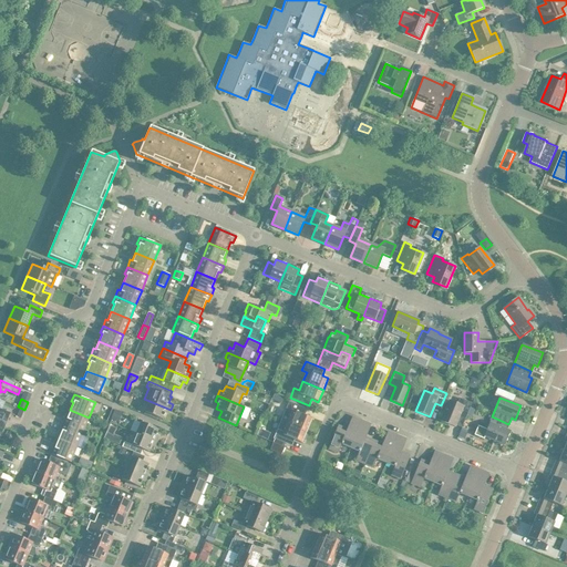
[(168,415),(171,410),(144,399),(142,403),(147,405),(145,412),(162,420),(164,413),(168,415)]
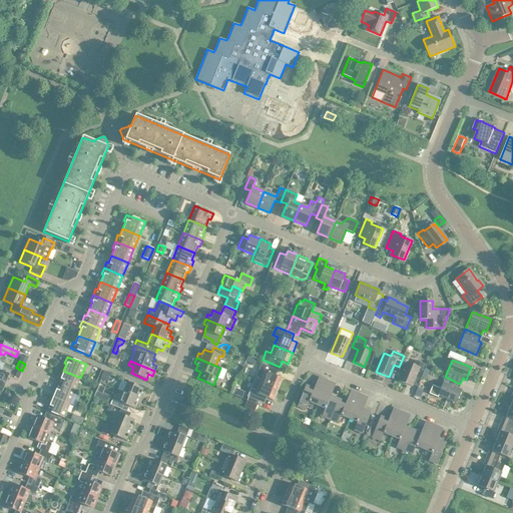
[(412,385),(418,387),(427,365),(416,361),(413,366),(406,363),(399,381),(411,386),(412,385)]
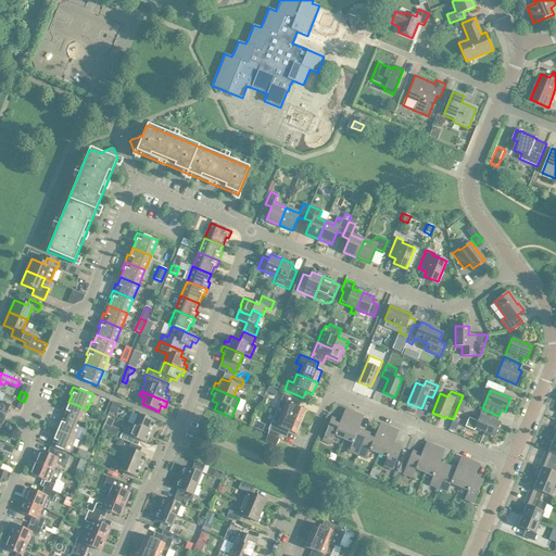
[(275,412),(300,422),(305,411),(299,407),(301,402),(282,394),(275,412)]
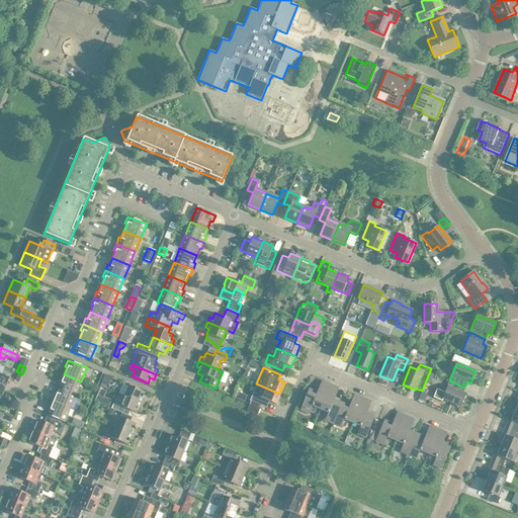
[(0,382),(6,385),(9,377),(0,373),(0,382)]
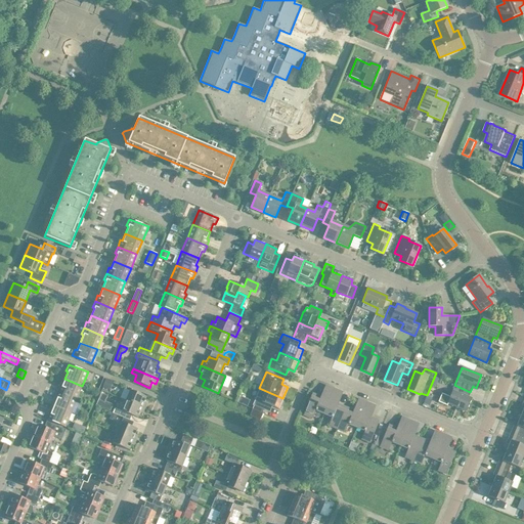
[(76,399),(82,386),(64,379),(61,386),(59,386),(57,392),(76,399)]
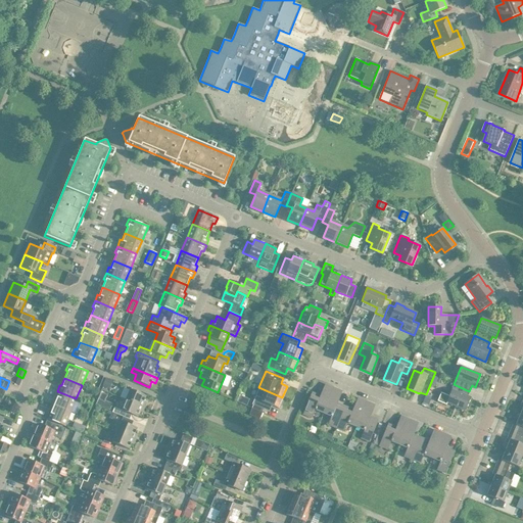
[(112,381),(106,378),(102,387),(109,389),(112,381)]
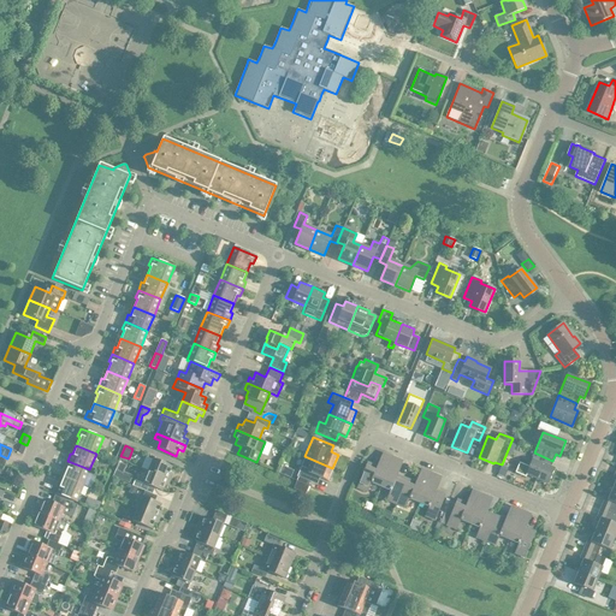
[(550,467),(552,461),(534,452),(529,466),(519,462),(515,472),(526,477),(526,474),(548,484),(554,468),(550,467)]
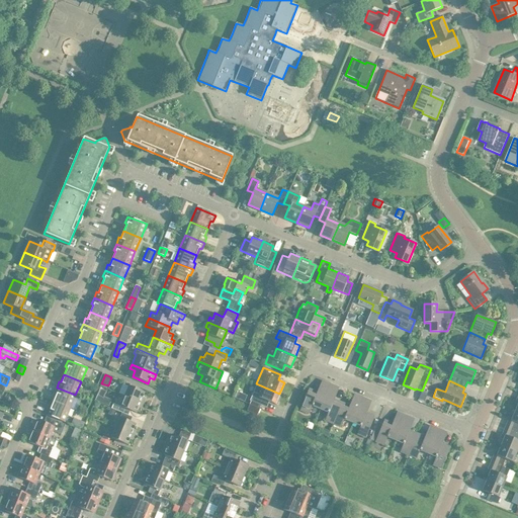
[(320,409),(330,384),(324,381),(320,394),(309,389),(299,411),(307,413),(312,406),(320,409)]
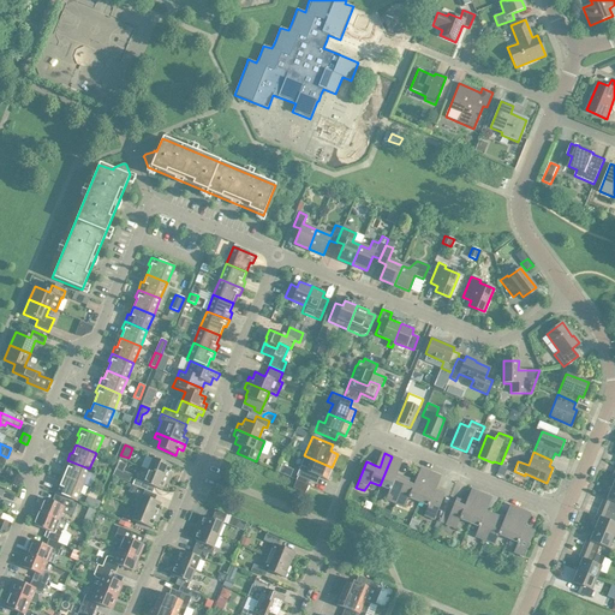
[(332,467),(304,455),(296,476),(316,484),(320,477),(327,481),(332,467)]
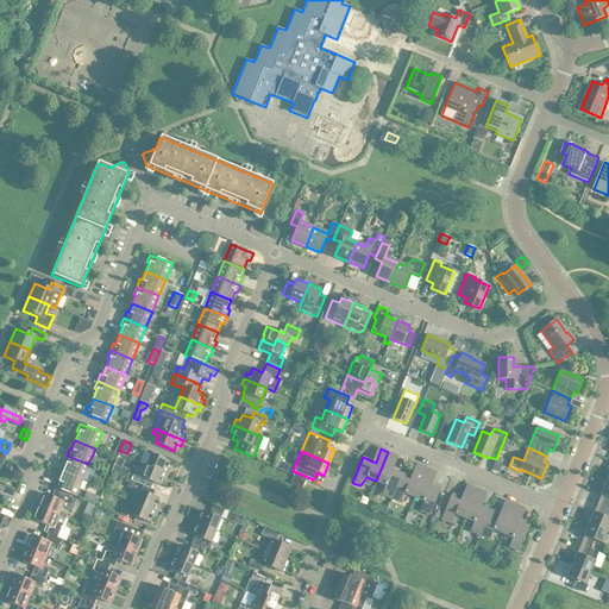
[(388,452),(376,481),(385,485),(384,496),(391,498),(401,473),(389,468),(395,454),(388,452)]
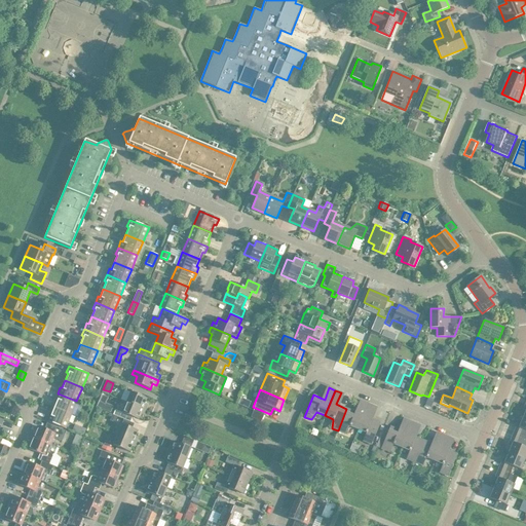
[(126,403),(142,409),(146,399),(130,391),(126,403)]
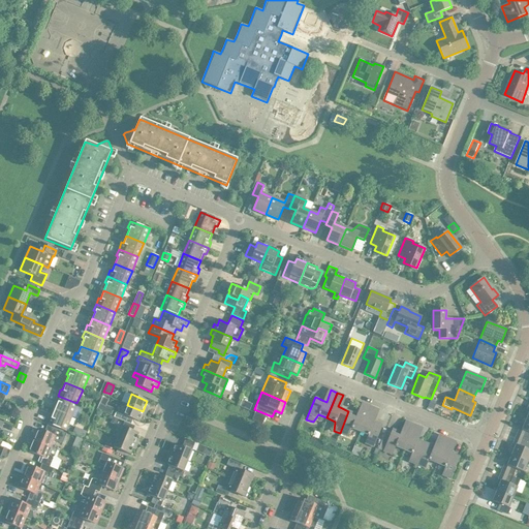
[(71,417),(76,403),(58,396),(55,402),(57,403),(54,410),(71,417)]
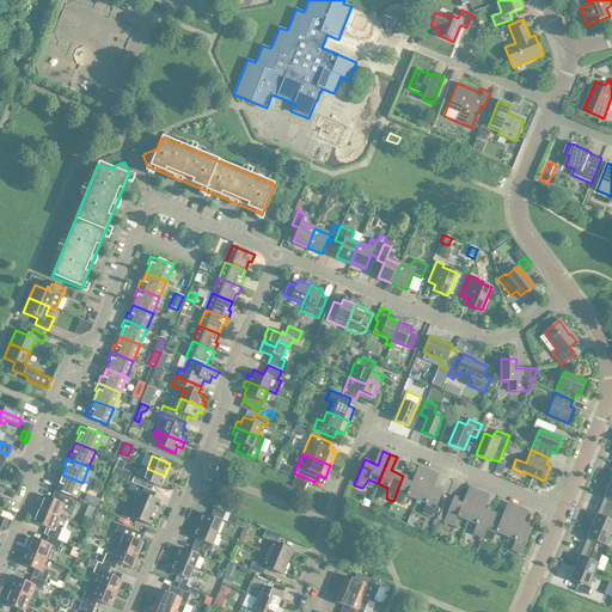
[(120,476),(122,469),(124,463),(117,459),(112,472),(120,476)]
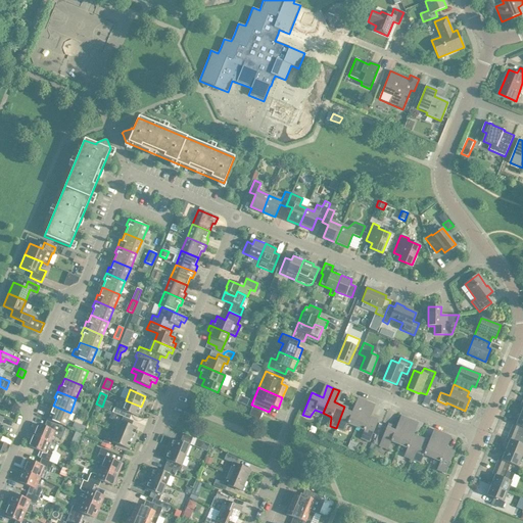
[(426,394),(422,402),(428,406),(431,396),(426,394)]
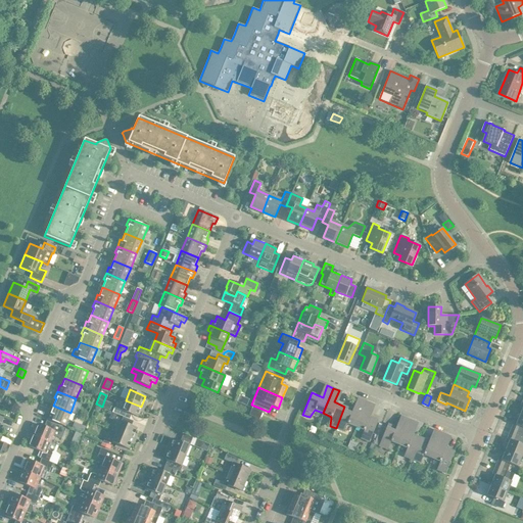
[(355,411),(344,407),(336,428),(342,431),(348,424),(355,427),(366,401),(361,399),(355,411)]
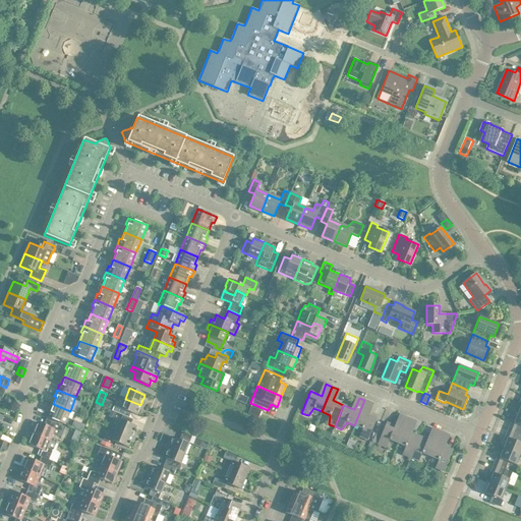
[(140,405),(125,399),(120,409),(136,415),(140,405)]
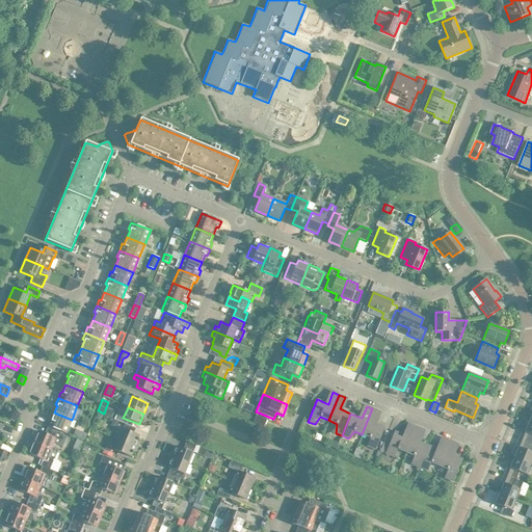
[(378,410),(372,408),(362,434),(370,437),(369,447),(375,450),(384,427),(373,423),(378,410)]
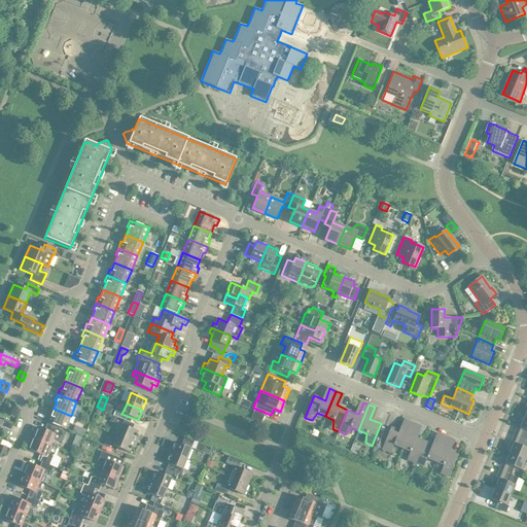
[(65,429),(71,416),(54,409),(50,416),(48,415),(46,422),(65,429)]
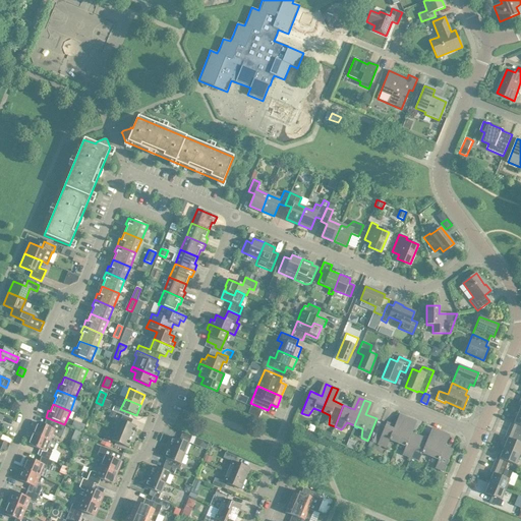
[(250,406),(247,413),(258,417),(261,411),(250,406)]
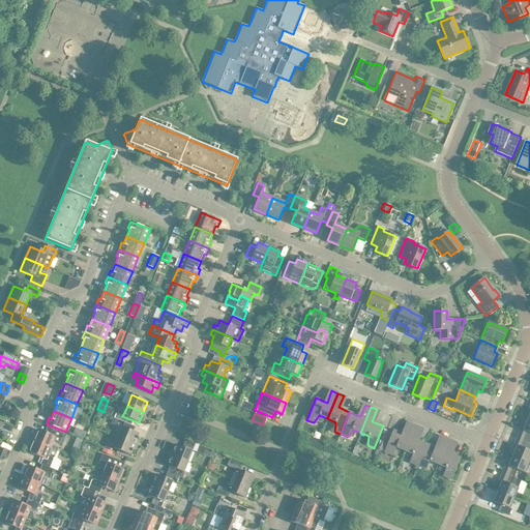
[(520,430),(517,437),(529,442),(529,421),(527,420),(523,431),(520,430)]
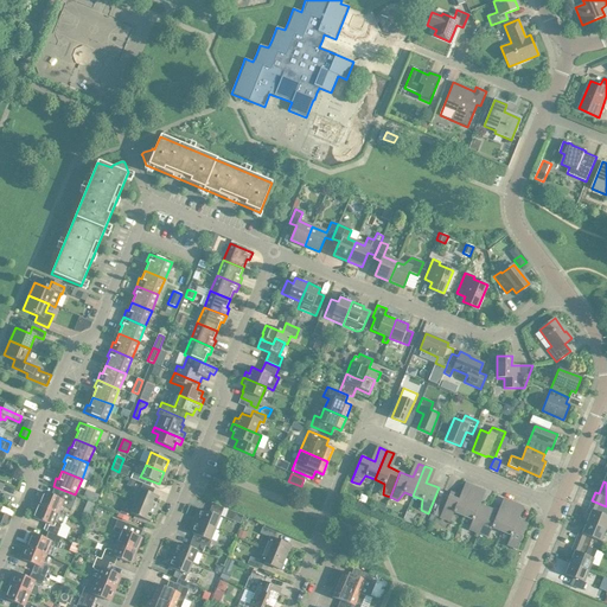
[(462,516),(475,486),(468,484),(462,498),(449,492),(448,497),(443,494),(434,516),(447,521),(453,512),(462,516)]
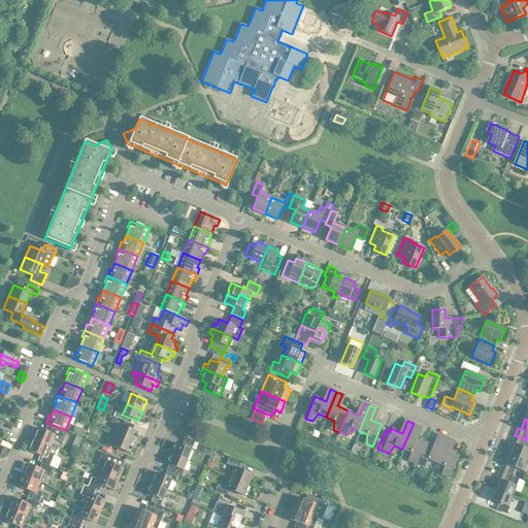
[(118,436),(133,442),(138,432),(132,430),(134,426),(124,422),(118,436)]
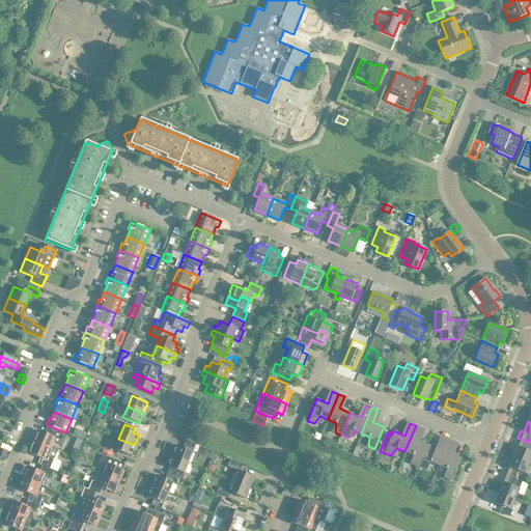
[(421,428),(416,425),(404,451),(413,455),(412,464),(418,467),(427,445),(416,440),(421,428)]
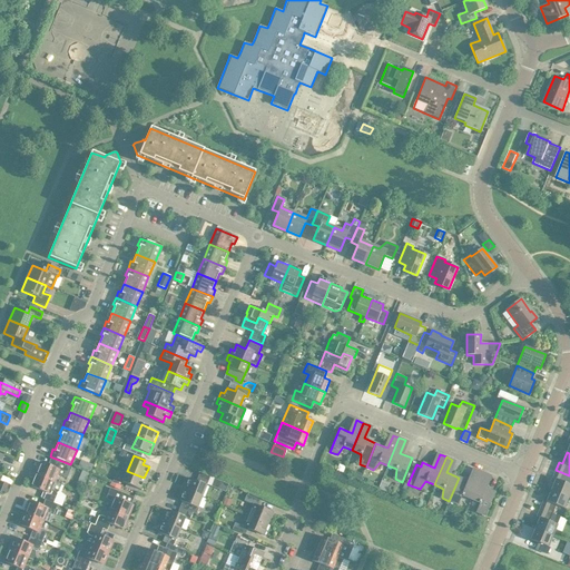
[(38,470),(37,474),(53,482),(57,474),(67,478),(71,468),(50,459),(48,465),(41,462),(39,463),(38,468),(38,470)]
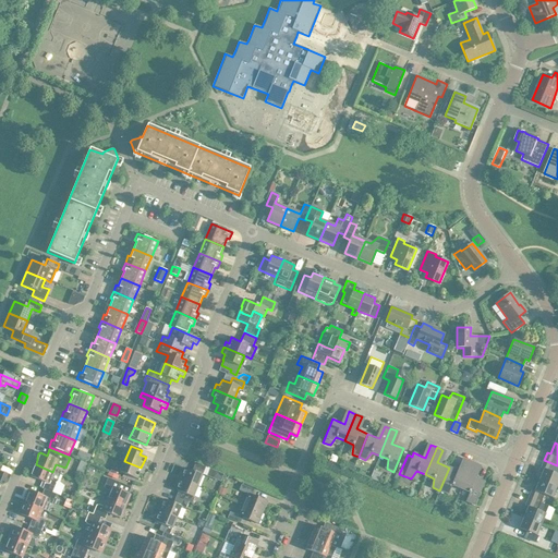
[(85,452),(82,459),(88,462),(91,456),(85,452)]
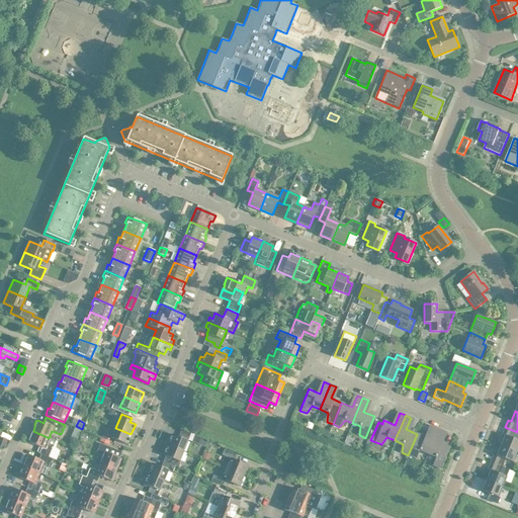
[(427,438),(417,434),(408,455),(414,457),(419,450),(427,454),(438,429),(432,426),(427,438)]
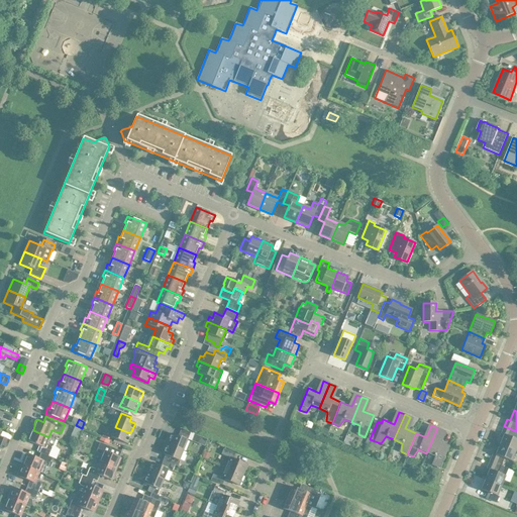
[(70,436),(77,439),(81,429),(74,426),(70,436)]
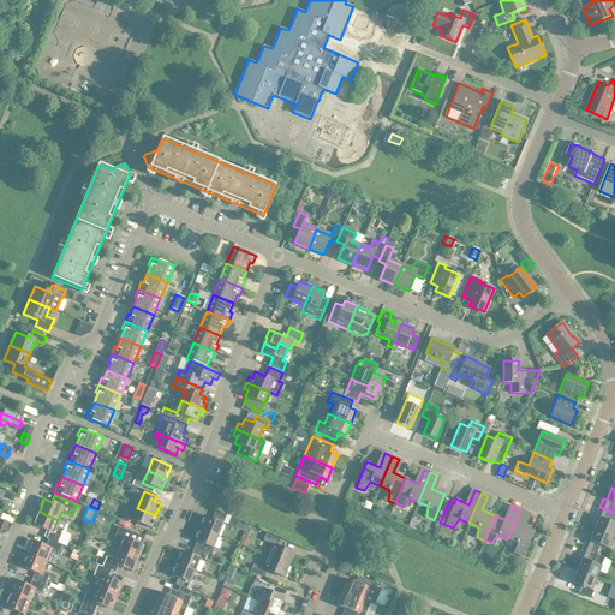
[(595,529),(613,537),(614,531),(614,513),(599,507),(596,517),(599,518),(595,529)]
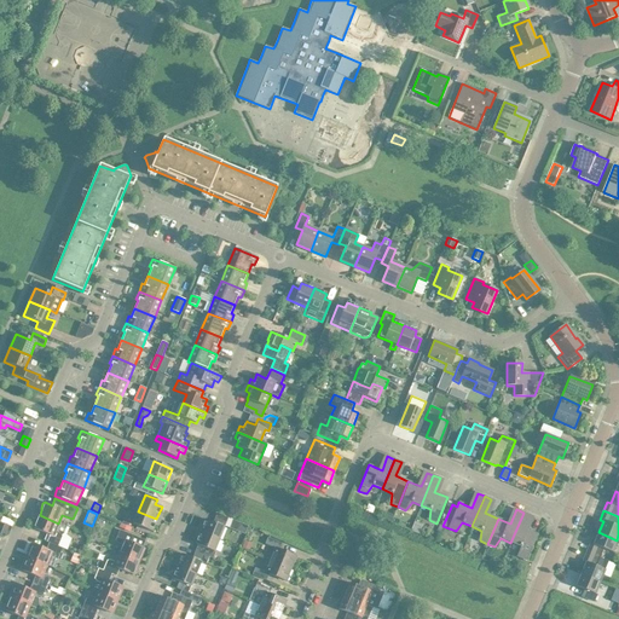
[(156,519),(138,512),(133,524),(151,532),(156,519)]
